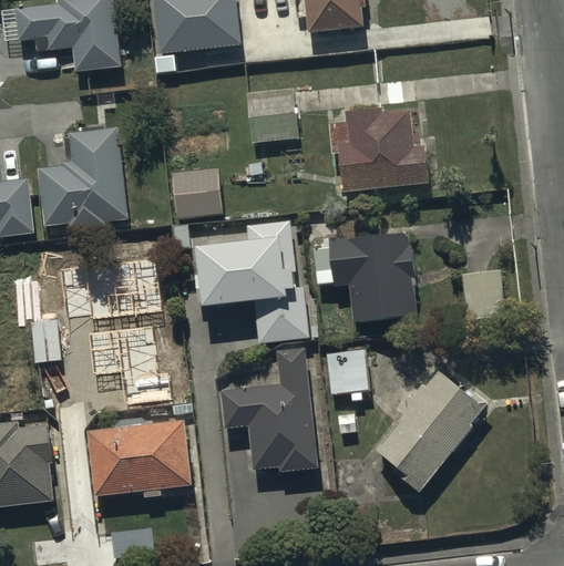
[(55,0),(57,2),(14,7),(18,40),(34,39),(36,51),(72,48),(74,71),(120,67),(112,0),(55,0)]
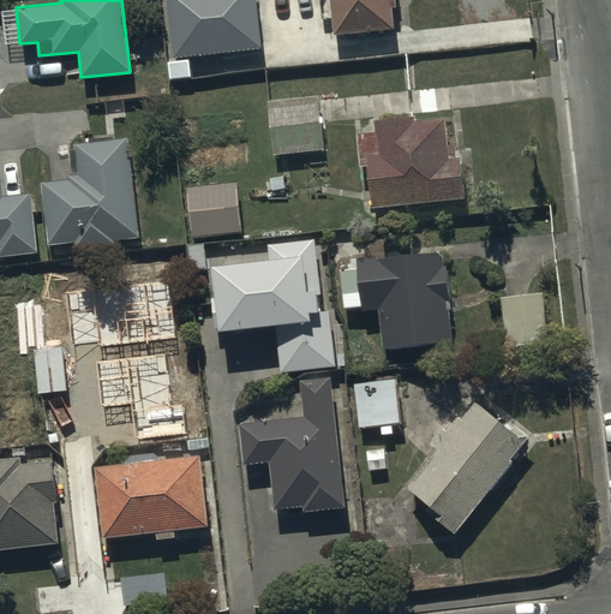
[(162,0),(169,57),(258,48),(252,0),(162,0)]
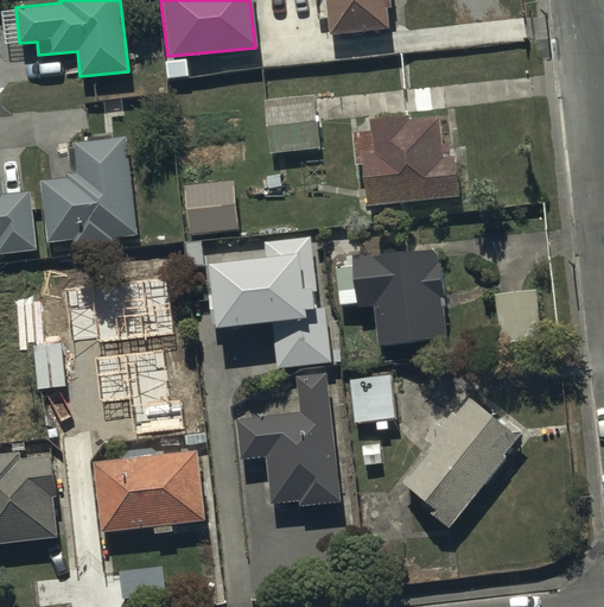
[(323,0),(328,36),(389,30),(387,7),(394,7),(393,0),(323,0)]
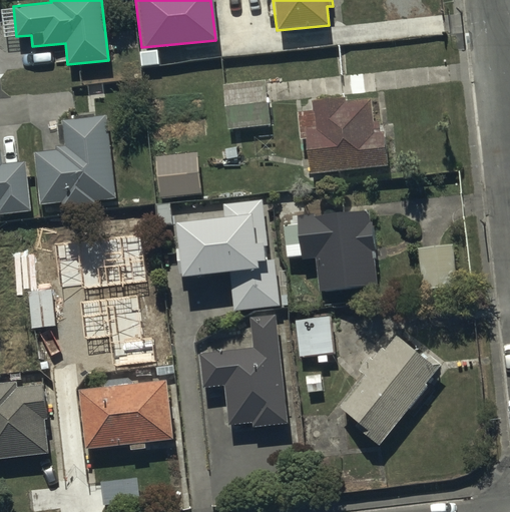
[(264,80),(222,85),(228,129),(270,124),(264,80)]
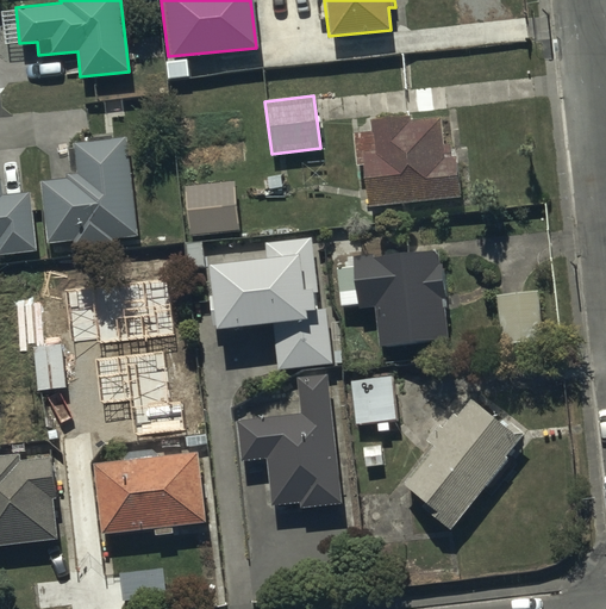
[(407,113),(369,117),(370,131),(354,132),(356,165),(366,163),(370,206),(461,197),(457,157),(451,157),(450,142),(444,143),(442,116),(408,119),(407,113)]
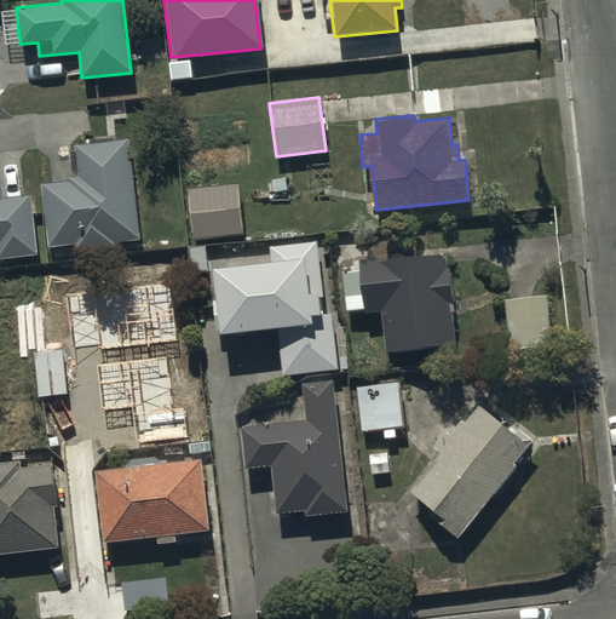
[(128,137),(72,143),(75,175),(67,176),(67,179),(40,183),(46,245),(75,241),(76,250),(139,242),(128,137)]
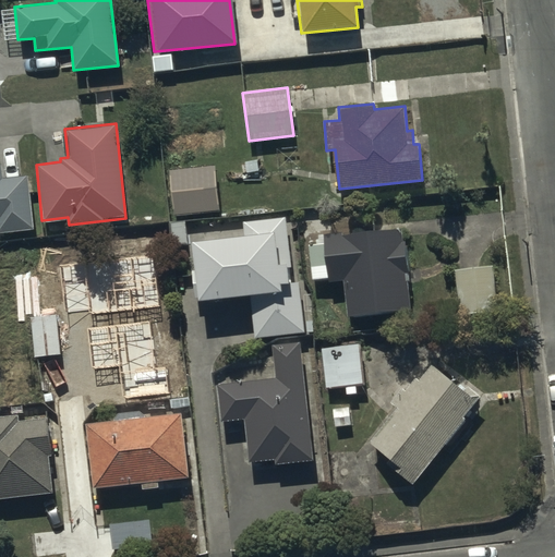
[(0,233),(36,229),(28,173),(2,177),(1,162),(0,162),(0,233)]
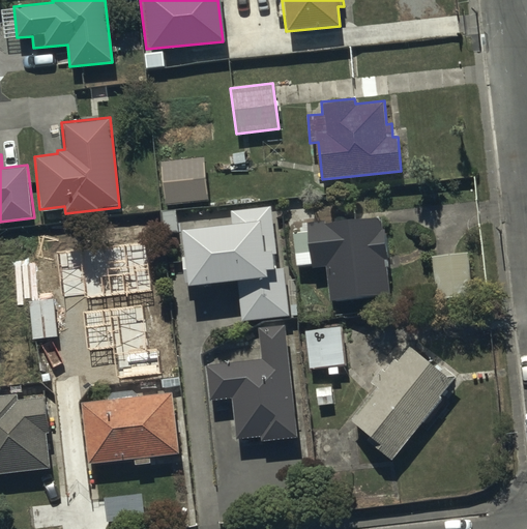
[(203,155),(159,160),(166,204),(209,199),(203,155)]
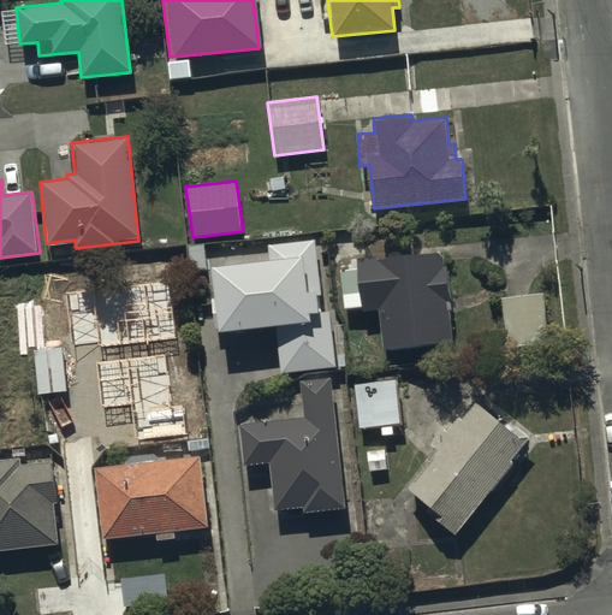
[(268,260),(214,266),(221,329),(277,324),(281,372),(337,366),(331,311),(324,311),(315,238),(266,243),(268,260)]
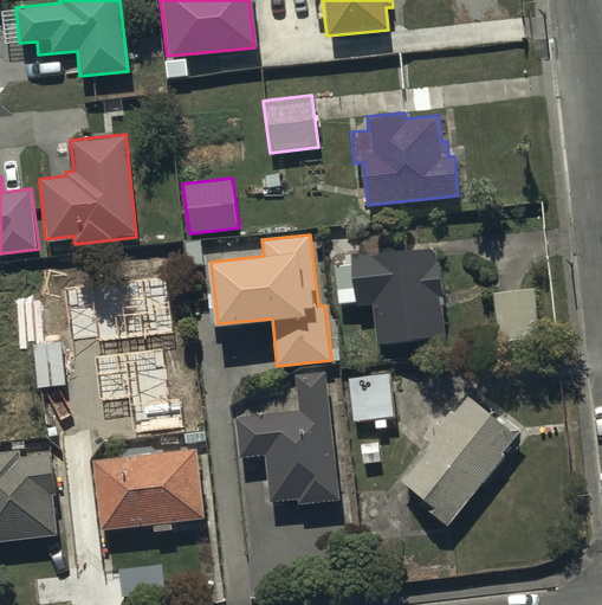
[(200,238),(183,240),(186,268),(202,266),(200,238)]
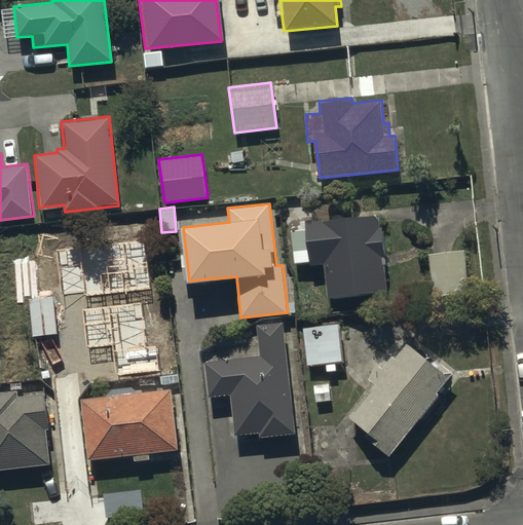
[(377,214),(305,221),(306,230),(291,231),(294,264),(307,263),(307,268),(322,266),(325,301),(389,295),(383,227),(379,228),(377,214)]
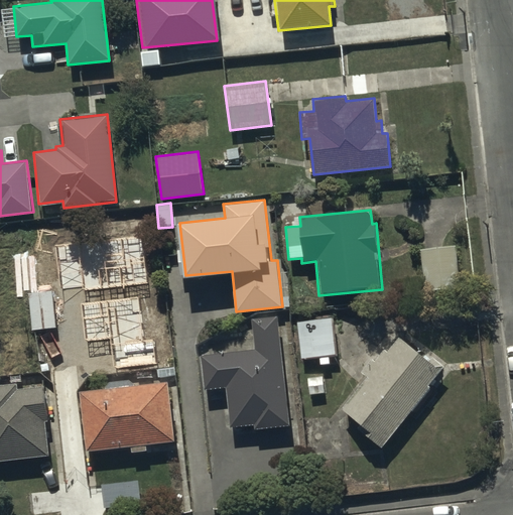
[(455,246),(420,249),(424,291),(459,288),(455,246)]
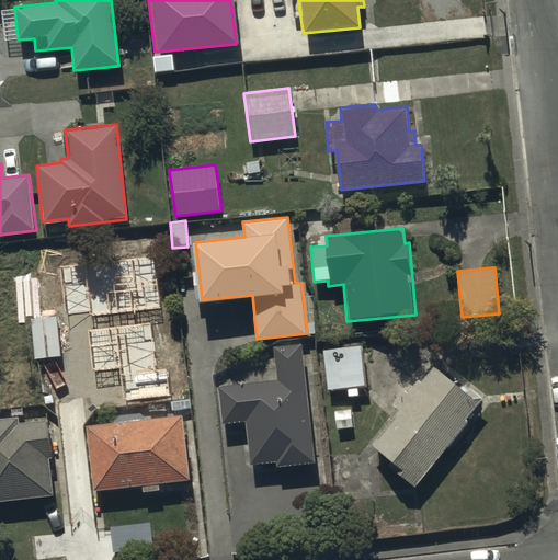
[(111,274),(61,280),(69,351),(118,345),(111,274)]
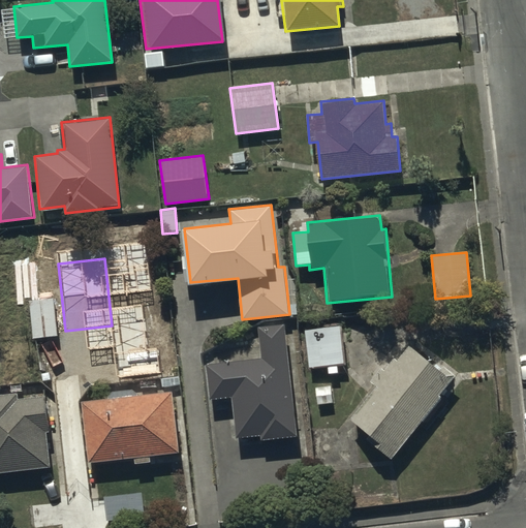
[(55,336),(52,298),(28,300),(32,338),(55,336)]
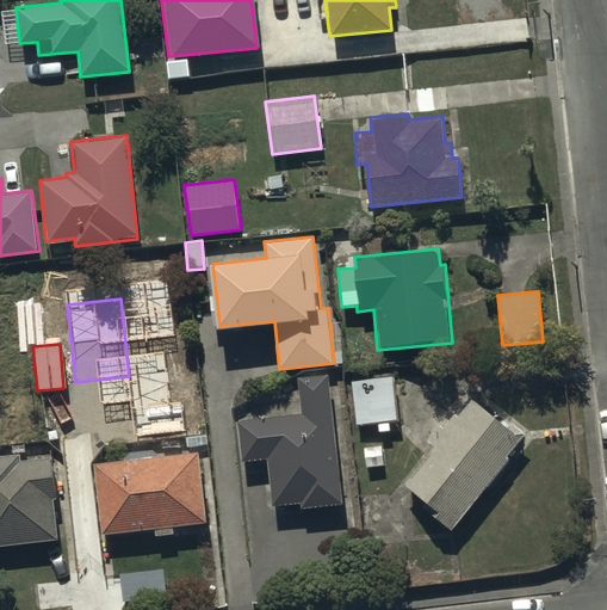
[(298,412),(236,419),(241,462),(268,458),(273,506),(301,504),(301,510),(344,505),(329,371),(295,375),(298,412)]
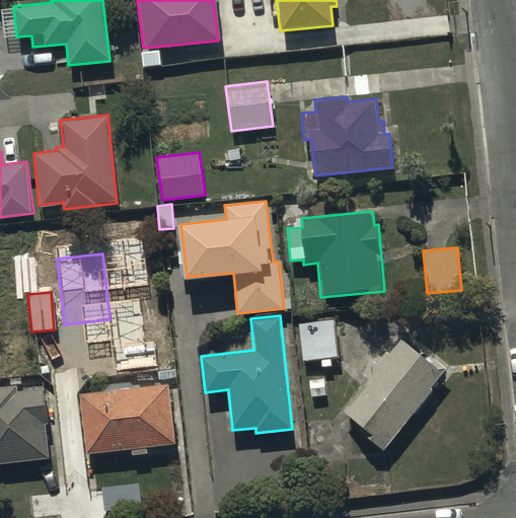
[(333,318),(297,323),(302,363),(338,358),(333,318)]
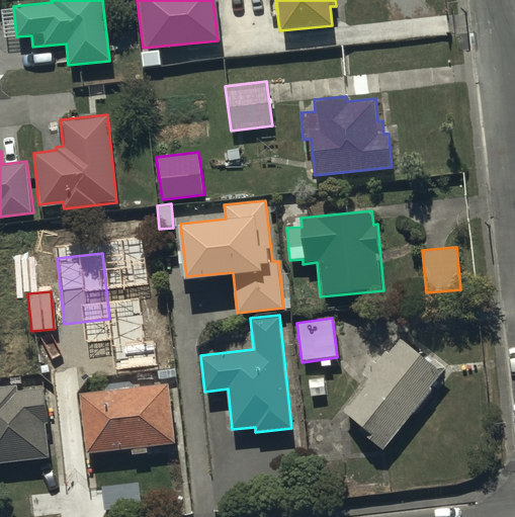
[(444,366),(401,335),(390,351),(385,348),(376,361),(371,360),(362,373),(368,378),(344,412),(365,427),(361,432),(383,449),(444,366)]
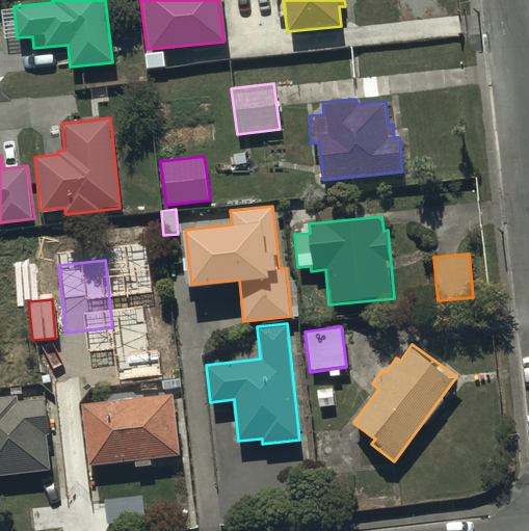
[(22,392),(0,395),(0,474),(51,468),(47,433),(52,432),(47,397),(23,399),(22,392)]
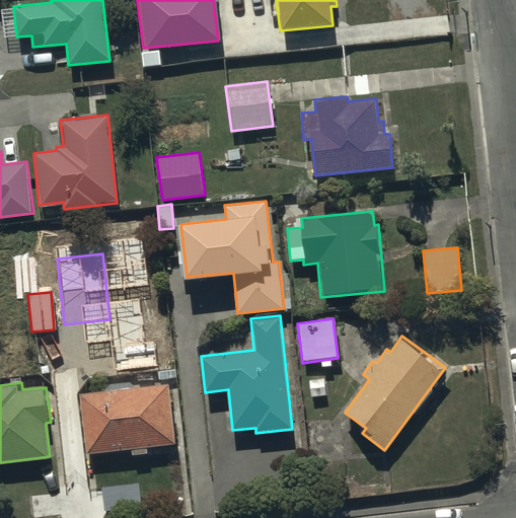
[(170,384),(79,392),(85,454),(132,450),(132,454),(147,452),(146,447),(176,444),(170,384)]
